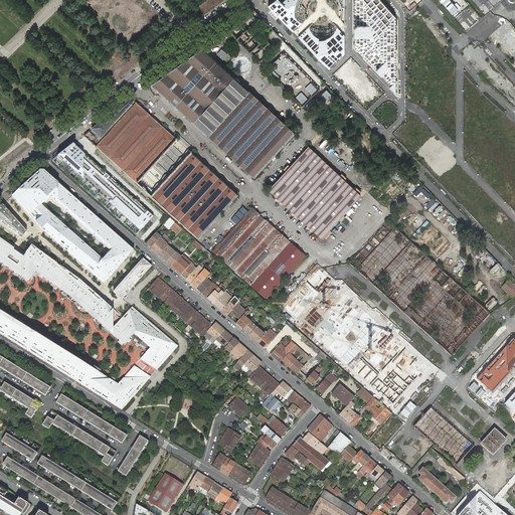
[(284,0),(282,2),(280,0),(275,0),(268,6),(293,31),(308,17),(307,15),(307,13),(307,10),(308,7),(309,4),(311,1),(312,0),(284,0)]
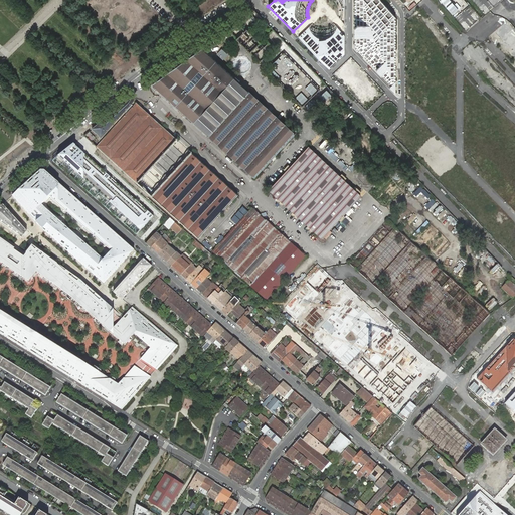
[(344,0),(332,0),(334,0),(336,3),(337,6),(338,10),(338,13),(337,16),(345,24),(344,0)]
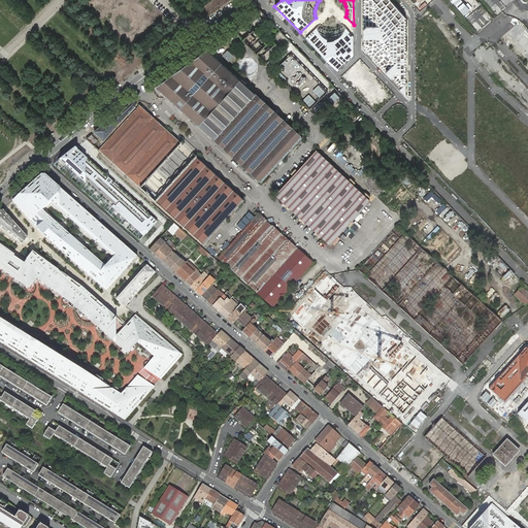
[(390,0),(360,0),(361,50),(408,98),(408,21),(390,0)]
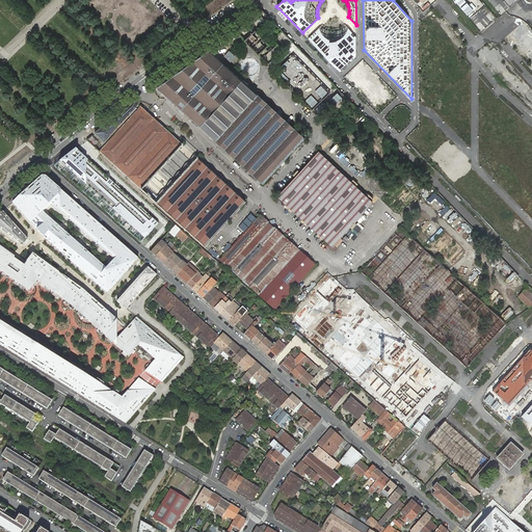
[(280,33),(282,31),(263,10),(235,30),(245,40),(244,41),(259,54),(268,44),(256,31),(268,22),(271,25),(270,26),(276,31),(276,30),(280,33)]
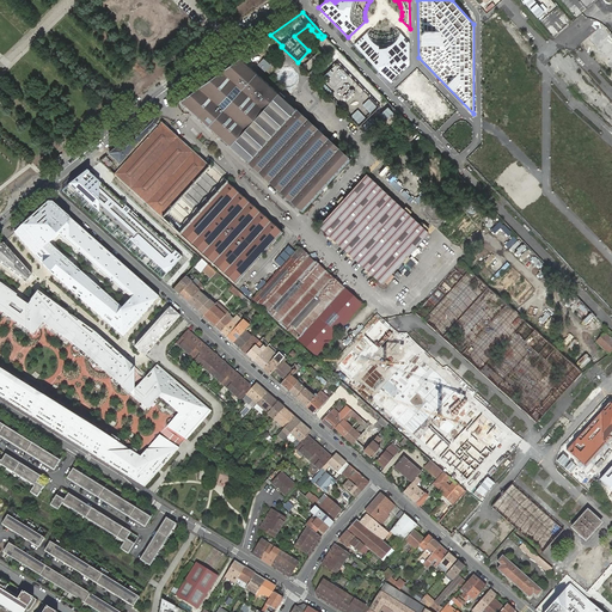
[(371,29),(354,44),(391,83),(410,65),(410,43),(397,28),(393,30),(391,31),(389,32),(385,32),(383,34),(379,32),(375,31),(373,30),(371,29)]
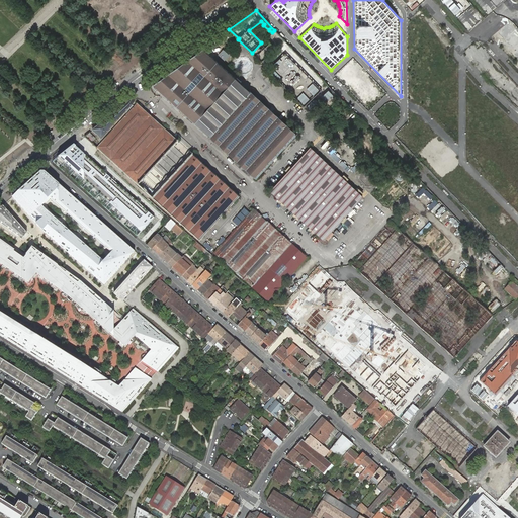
[(284,40),(274,30),(272,32),(261,42),(252,53),(261,63),(278,46),(284,40)]
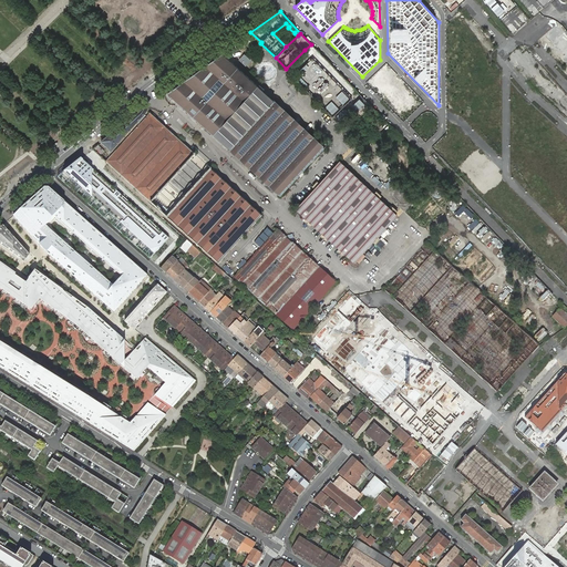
[(230,61),(222,53),(167,92),(213,136),(258,86),(234,64),(237,62),(234,59),(230,61)]
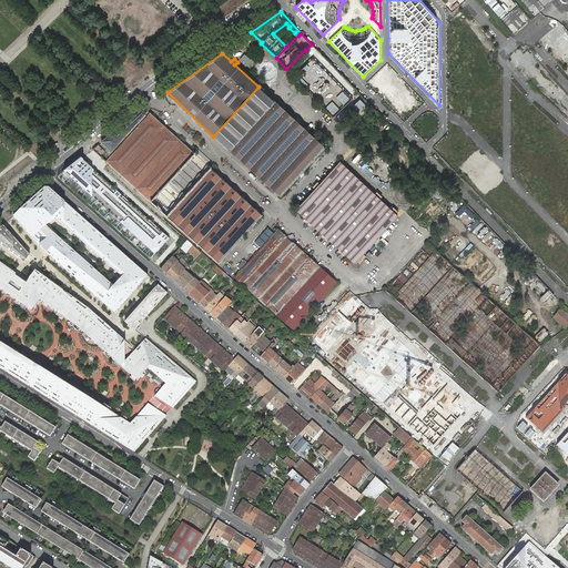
[(330,85),(322,77),(312,85),(321,94),(330,85)]
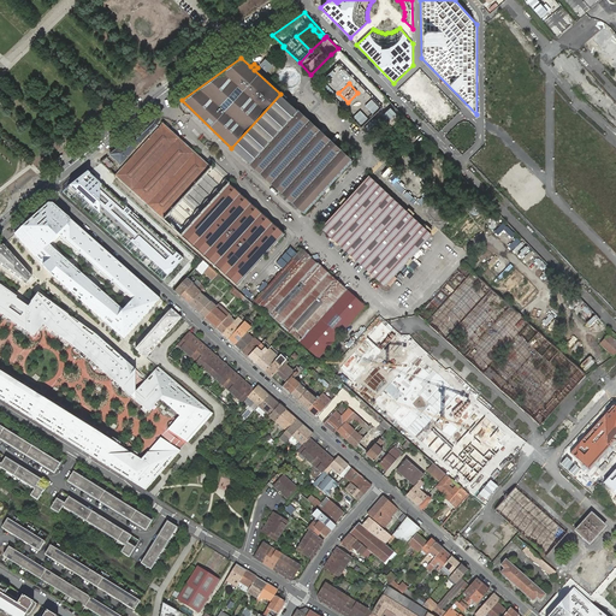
[(280,94),(231,148),(241,155),(250,164),(298,111),(289,101),(280,94)]
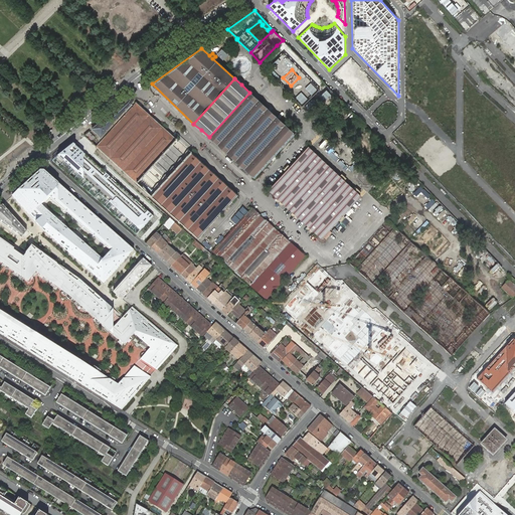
[(318,90),(311,83),(306,89),(312,96),(318,90)]
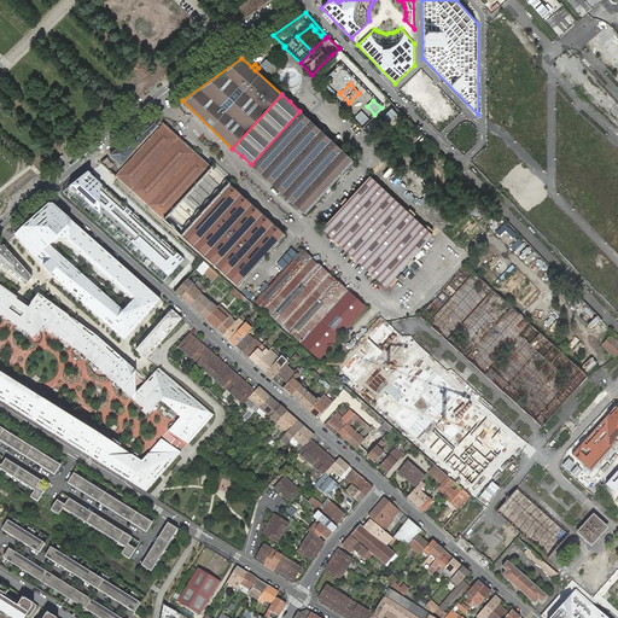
[(397,115),(392,109),(384,116),(390,122),(397,115)]
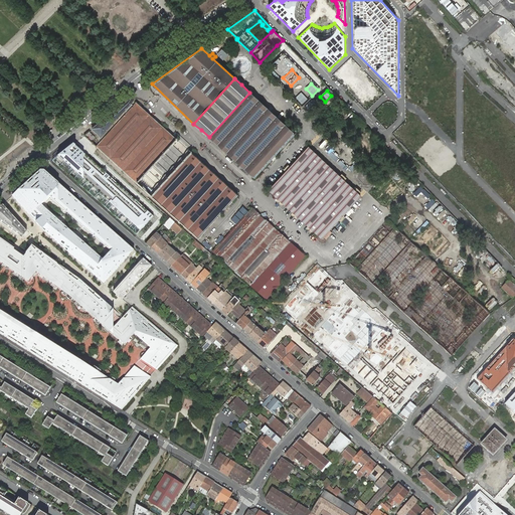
[(294,134),(249,93),(209,137),(253,178),(294,134)]
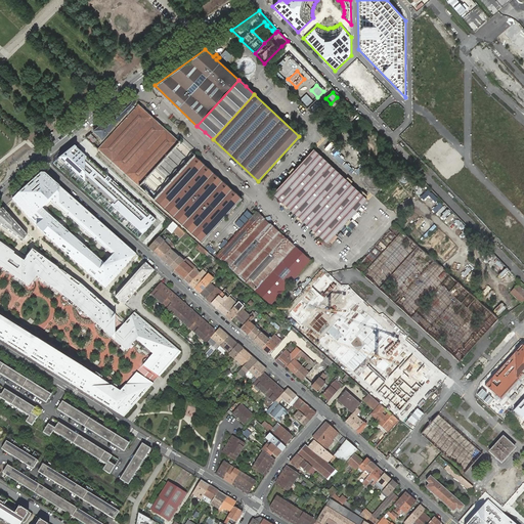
[(313,100),(306,94),(301,99),(307,106),(313,100)]
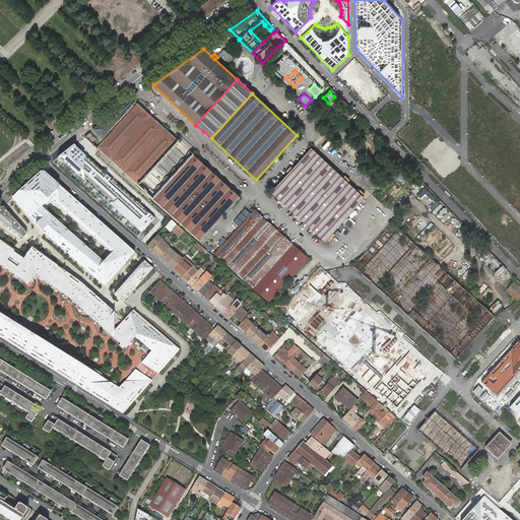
[(132,99),(91,130),(102,139),(135,101),(132,99)]
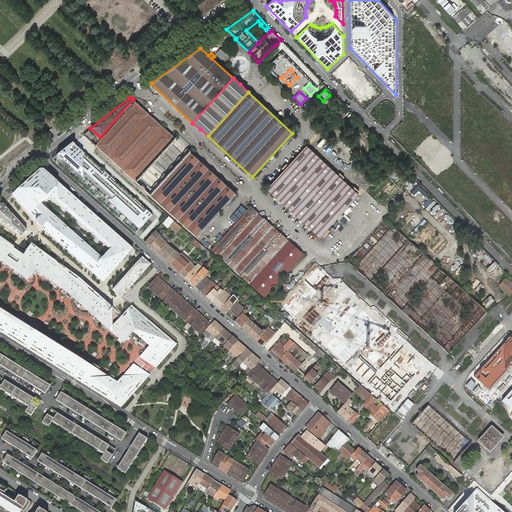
[(309,98),(303,106),(307,108),(312,100),(309,98)]
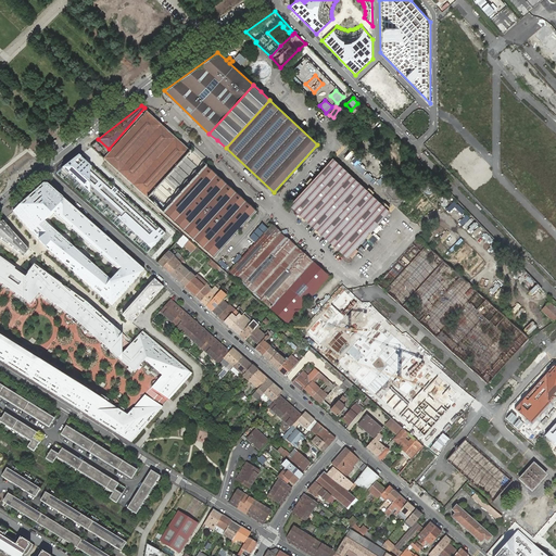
[(147,110),(104,160),(164,210),(171,203),(158,192),(168,179),(186,193),(166,215),(217,258),(260,210),(199,158),(190,167),(184,162),(193,150),(147,110)]
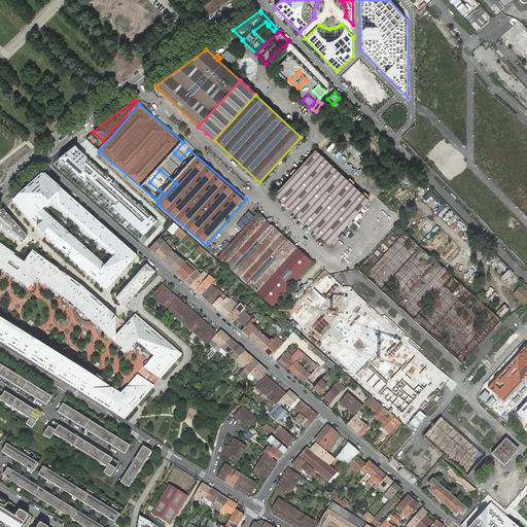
[(91,135),(85,139),(86,139),(93,144),(93,145),(98,141),(91,135)]
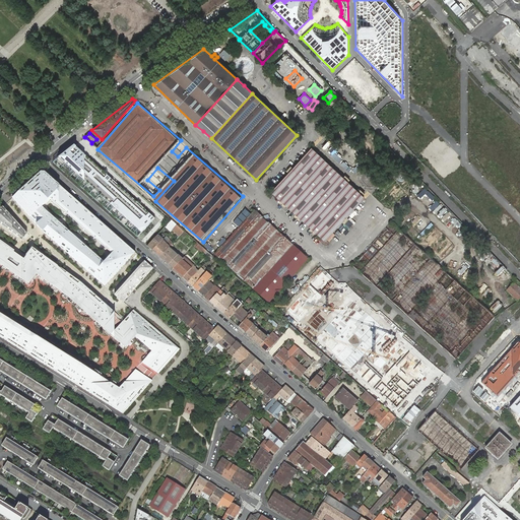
[(329,148),(332,140),(328,138),(324,146),(329,148)]
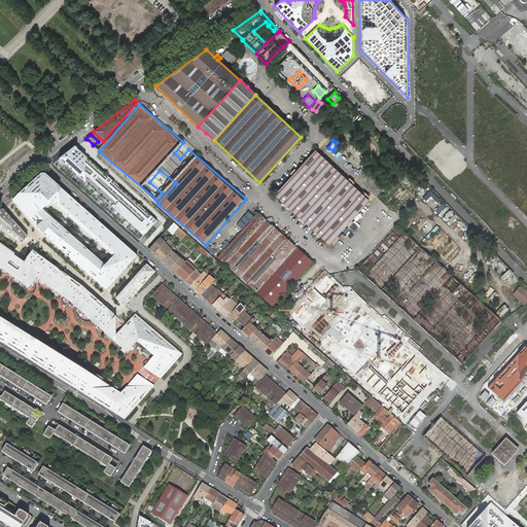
[(157,221),(75,147),(54,165),(140,241),(157,221)]
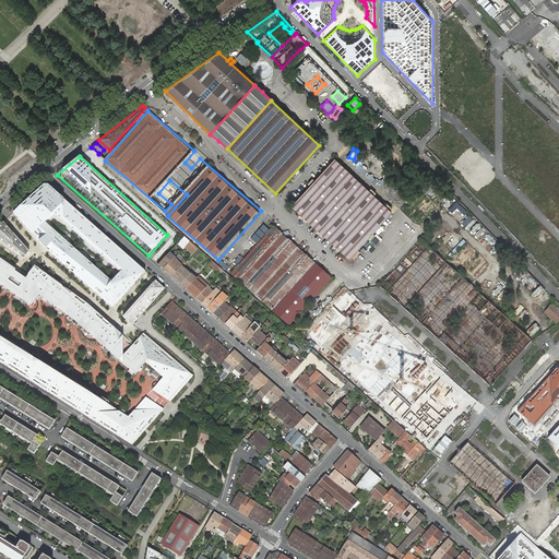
[(299,198),(292,206),(349,259),(392,213),(335,158),(299,198)]
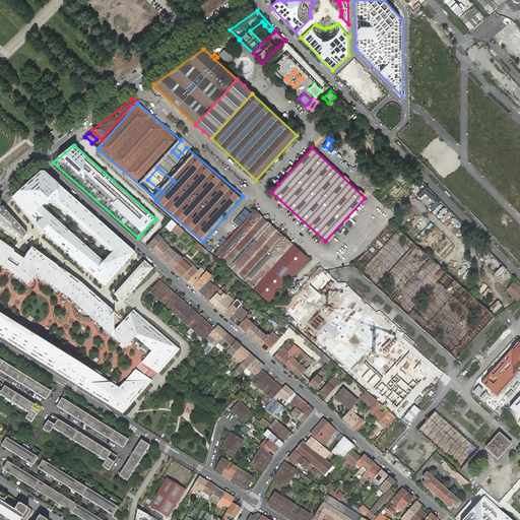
[(340,163),(344,158),(336,152),(333,156),(340,163)]
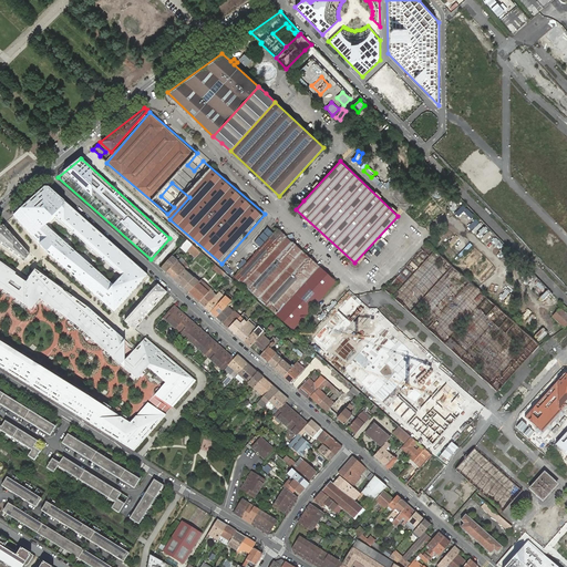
[(381,186),(384,183),(377,176),(373,181),(381,186)]
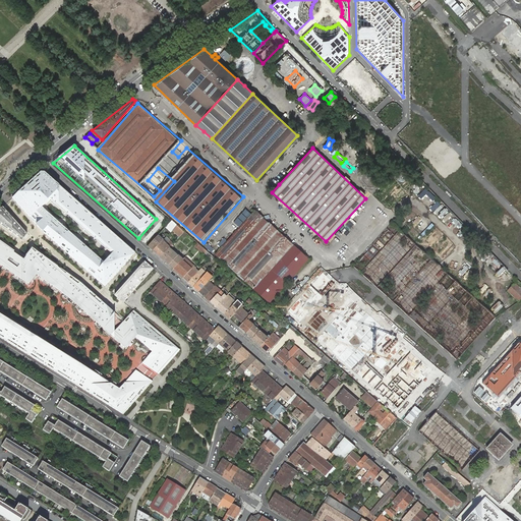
[(105,287),(135,252),(45,172),(42,172),(12,198),(22,210),(41,230),(46,234),(68,254),(100,282),(105,287)]
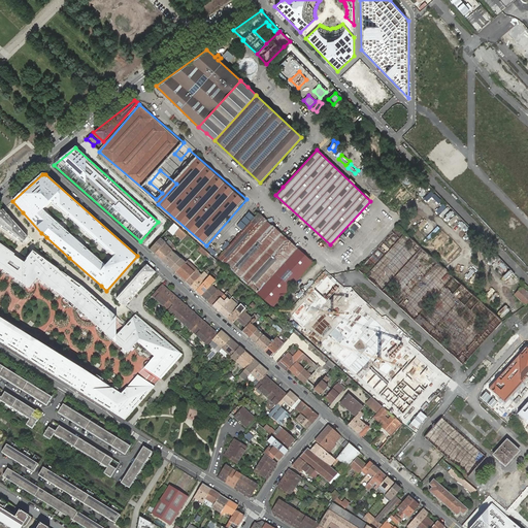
[(0,211),(0,227),(23,243),(27,237),(15,224),(3,209),(0,211)]
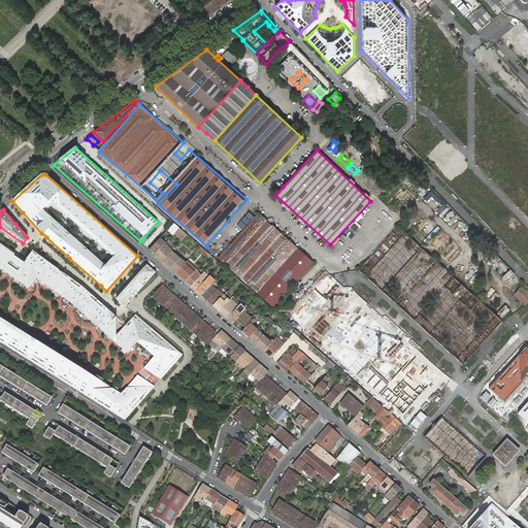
[(259,213),(218,258),(272,307),(312,263),(259,213)]
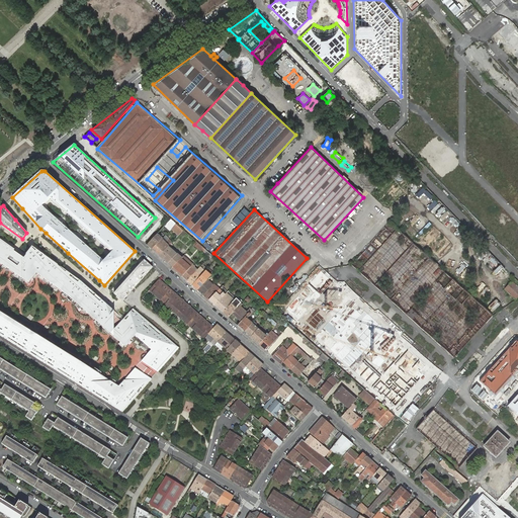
[(176,224),(171,219),(165,226),(166,227),(167,226),(168,227),(167,228),(170,231),(172,229),(176,224)]
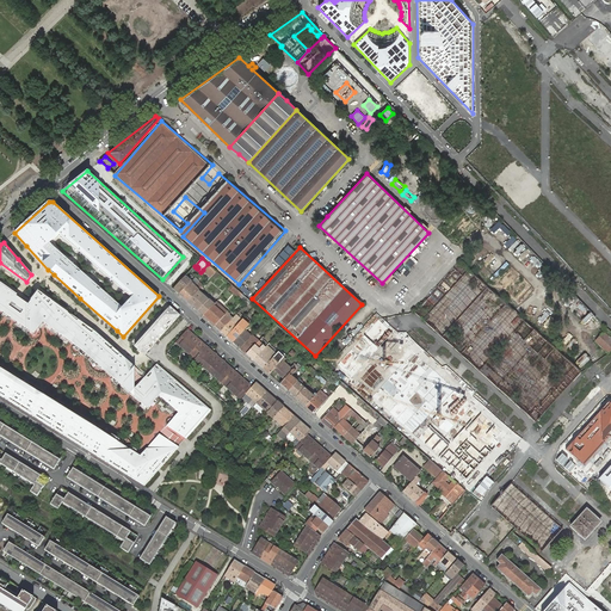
[(538,419),(581,372),(460,263),(414,313),(536,423),(537,420),(538,421),(539,420),(538,419)]
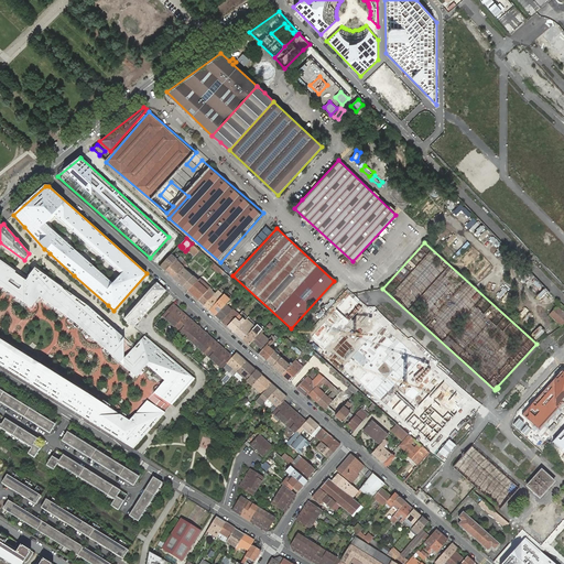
[(199,250),(192,243),(187,249),(195,256),(199,250)]
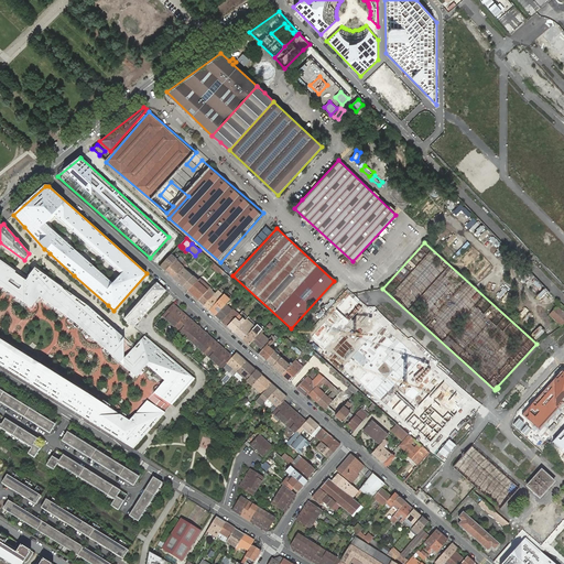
[(173,256),(171,255),(160,267),(165,272),(176,260),(177,259),(173,256)]
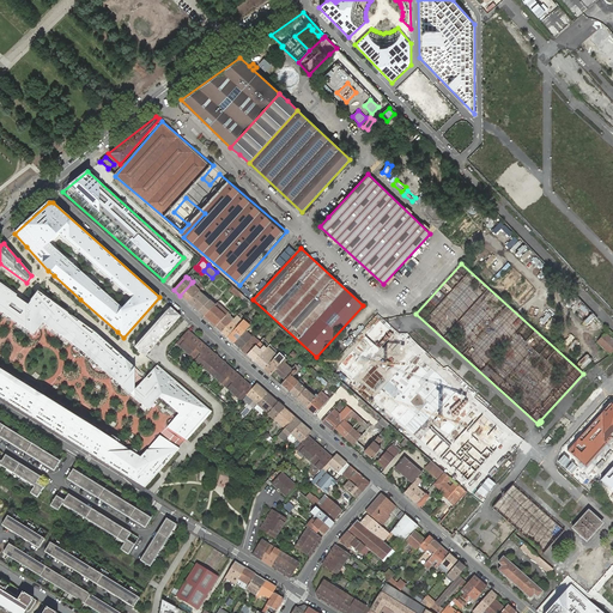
[(0,311),(35,337),(43,325),(120,386),(135,368),(122,357),(117,352),(103,340),(97,334),(61,309),(38,292),(30,304),(11,291),(0,283),(0,311)]
